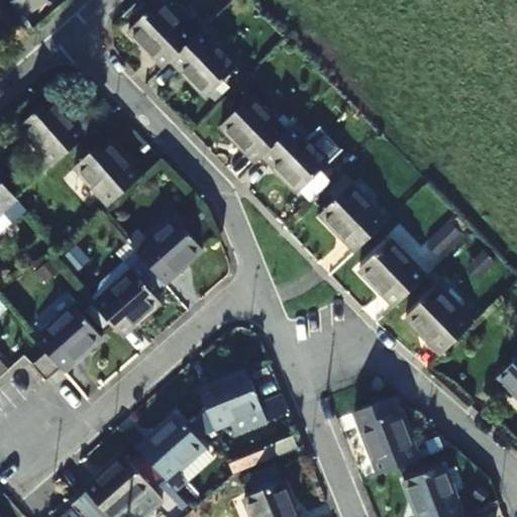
[(0,0),(0,30),(18,20),(6,0),(0,0)]
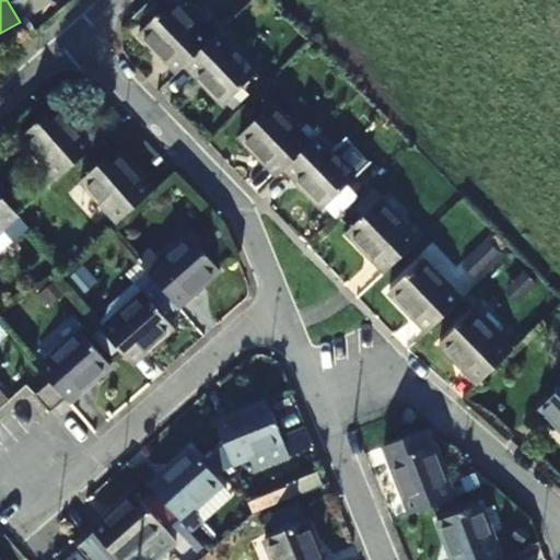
[(186,65),(212,39),(173,0),(140,32),(178,72),(186,65)]
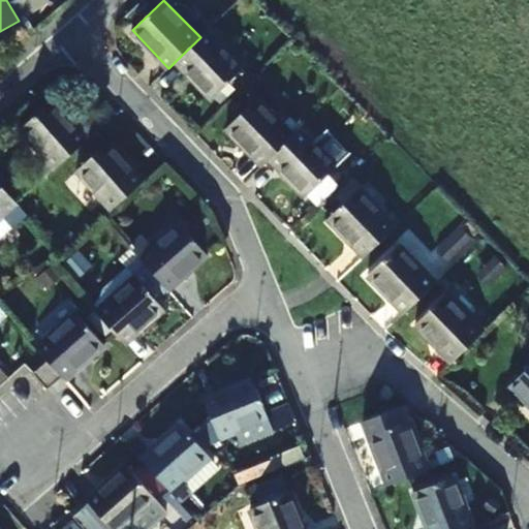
[(200,37),(176,61),(212,98),(243,67),(208,31),(200,37)]
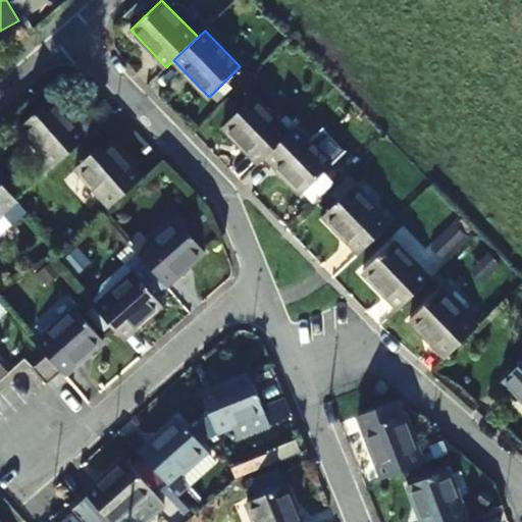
[(266,156),(291,133),(255,97),(224,126),(259,163),(266,156)]
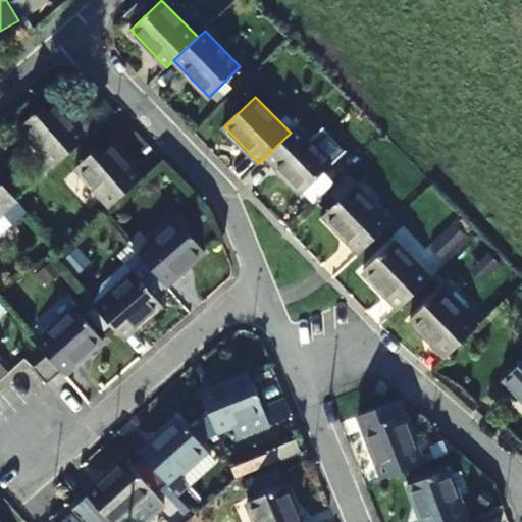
[(75,124),(52,99),(19,126),(43,153),(35,159),(48,172),(66,155),(98,126),(87,114),(75,124)]
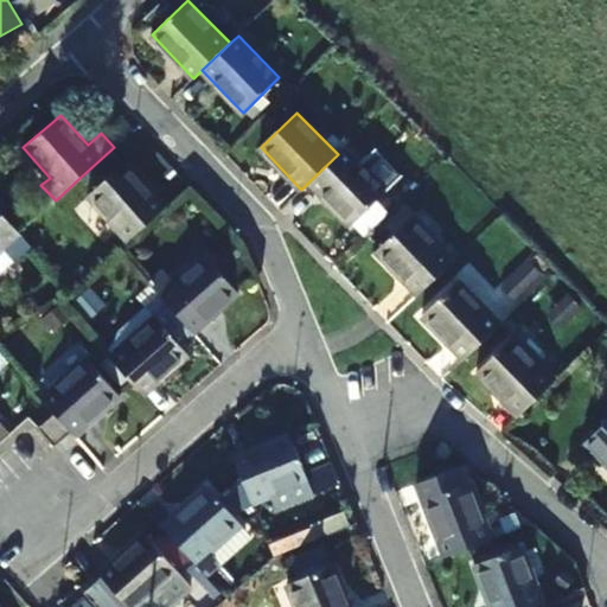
[(167,206),(114,147),(77,180),(131,240),(166,208),(167,206)]
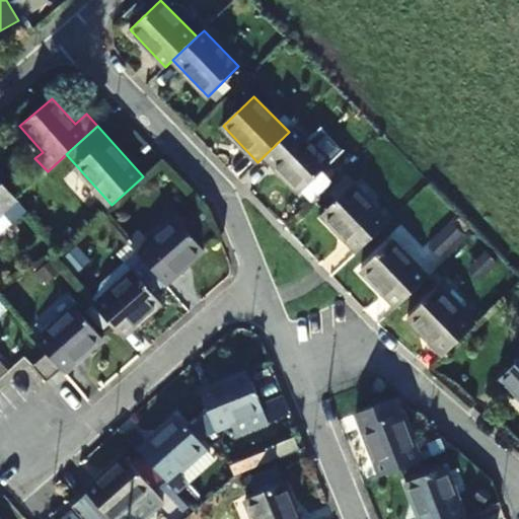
[(295,126),(289,132),(265,155),(301,192),(330,162),(295,126)]
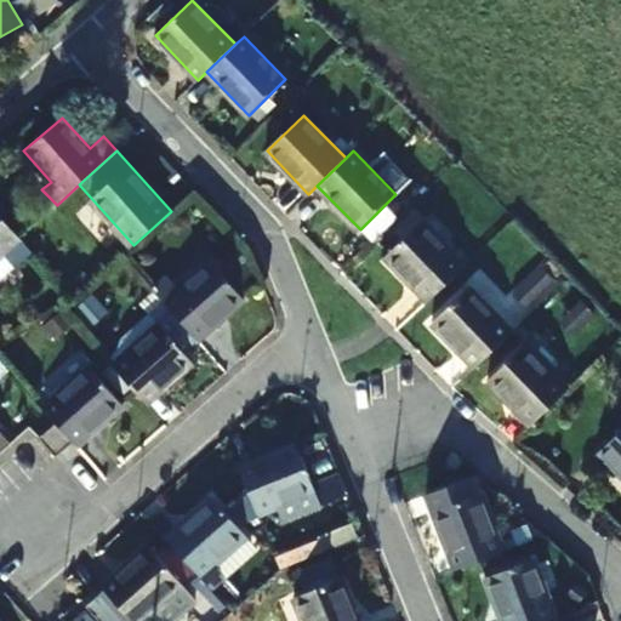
[(20,238),(0,216),(0,275),(29,250),(20,238)]
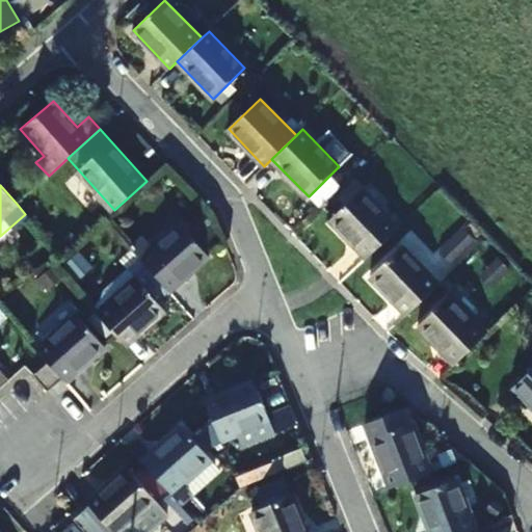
[(398,227),(361,189),(329,219),(366,257),(398,227)]
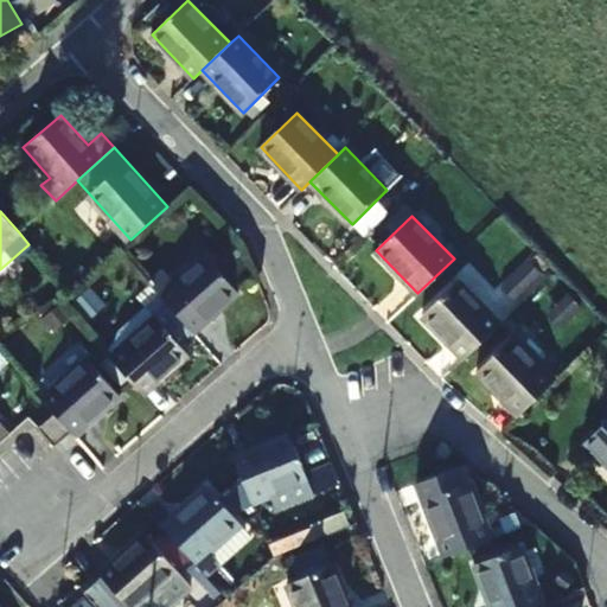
[(242,251),(232,243),(218,256),(227,267),(242,251)]
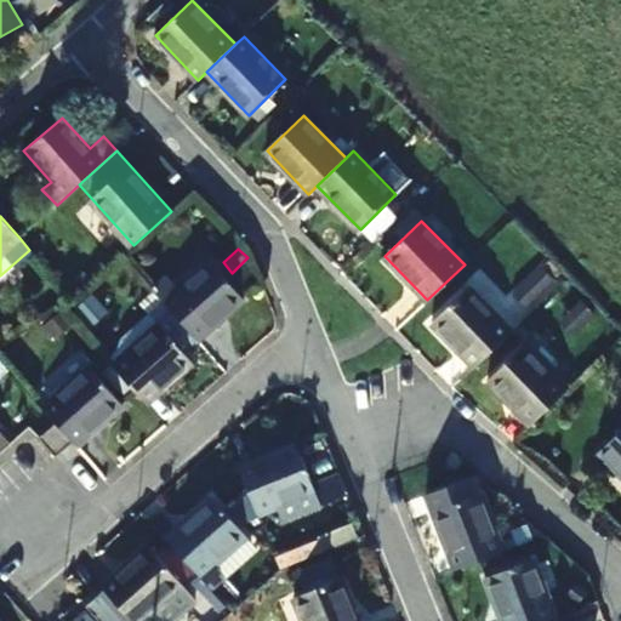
[(163,302),(172,312),(193,336),(197,341),(244,297),(210,261),(163,302)]
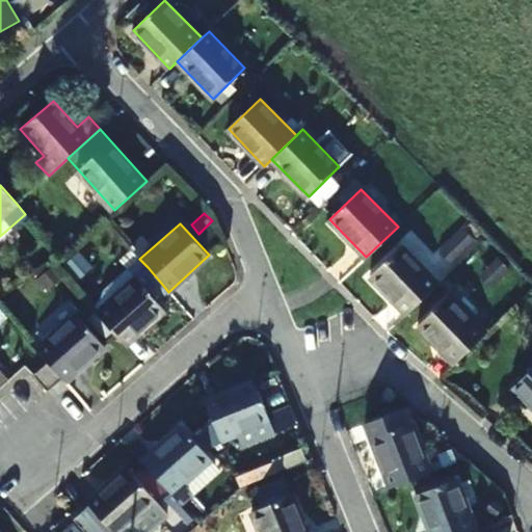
[(439,284),(402,246),(370,276),(407,314),(439,284)]
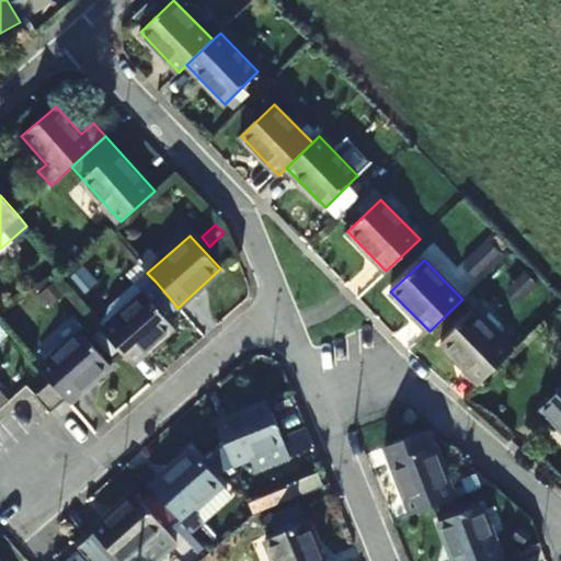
[(174,304),(156,282),(144,292),(136,283),(112,304),(103,317),(96,323),(133,364),(174,327),(162,313),(174,304)]
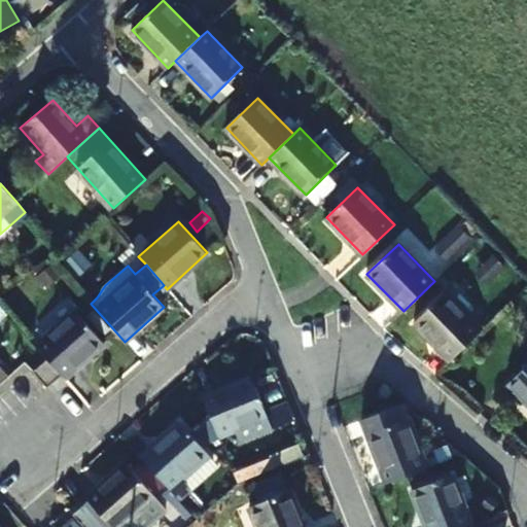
[(481,329),(445,293),(414,322),(450,359),(481,329)]
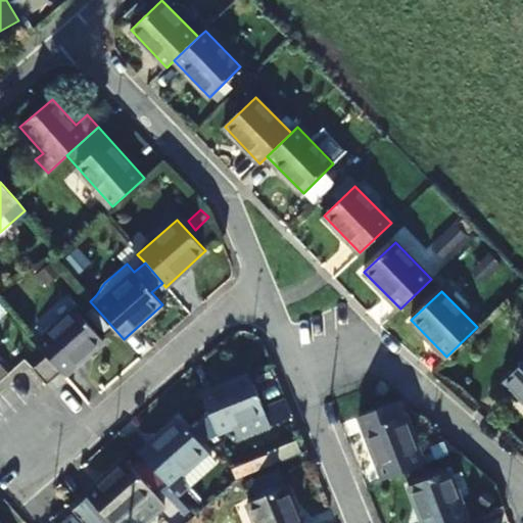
[(39,346),(47,355),(61,371),(65,375),(103,339),(75,307),(36,342),(39,346)]
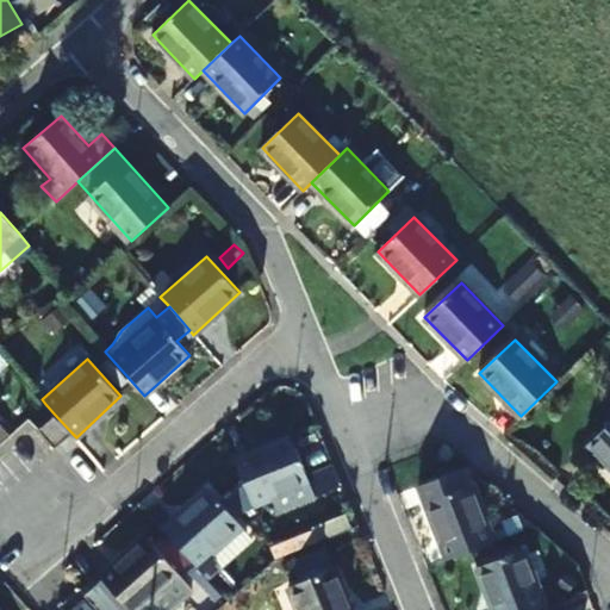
[(72,433),(55,415),(39,429),(56,447),(69,434),(72,433)]
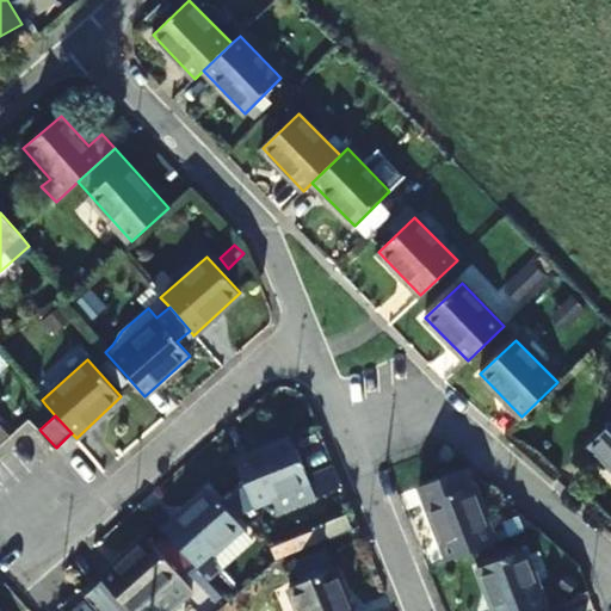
[(610,424),(590,445),(610,467),(610,424)]
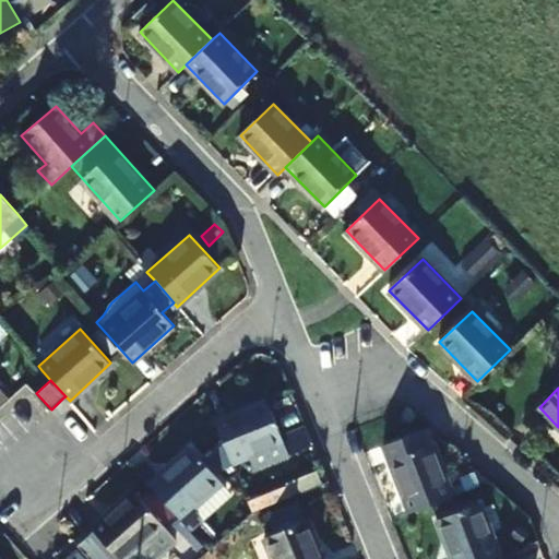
[(284,442),(266,400),(216,419),(233,462),(284,442)]
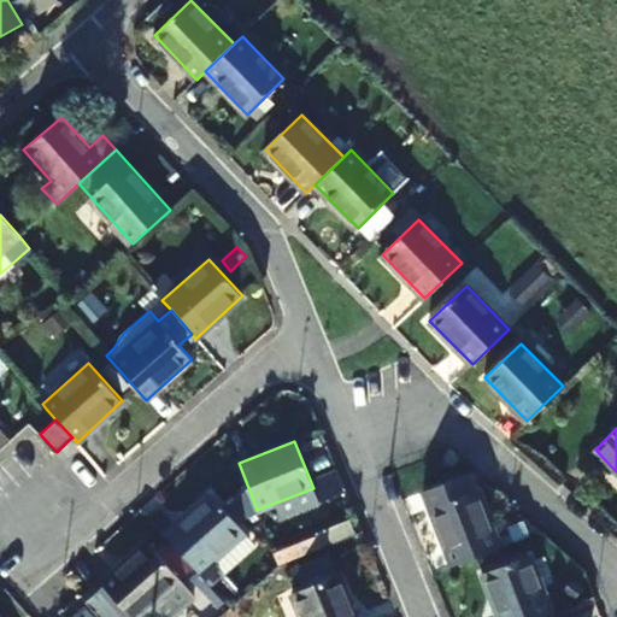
[(238,518),(254,513),(247,489),(230,494),(238,518)]
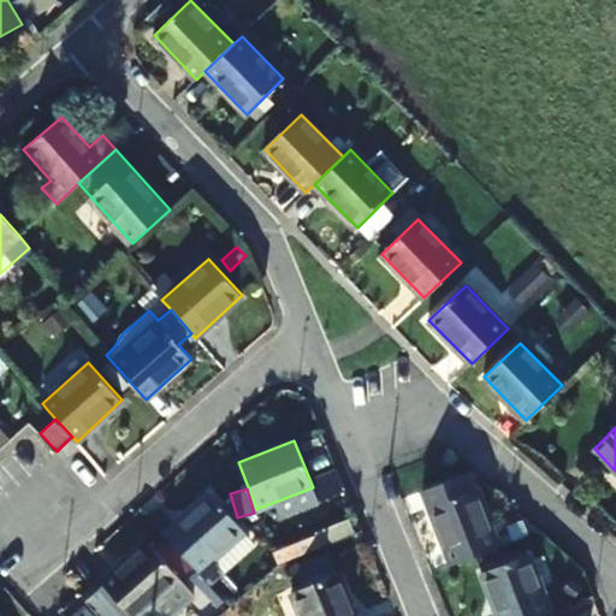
[(498,546),(475,489),(430,508),(452,564),(498,546)]
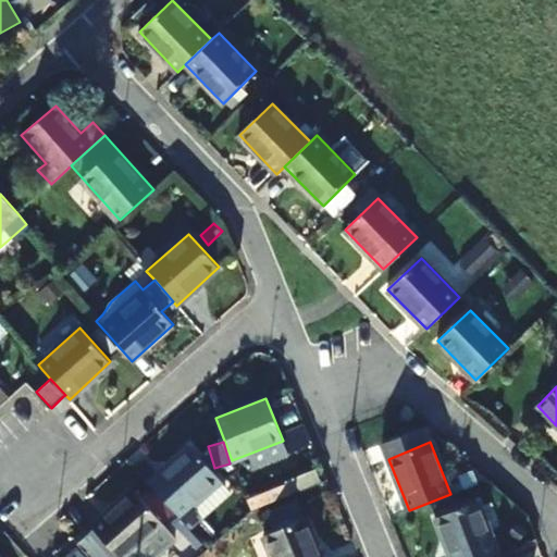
[(222,480),(192,447),(149,484),(180,518),(222,480)]
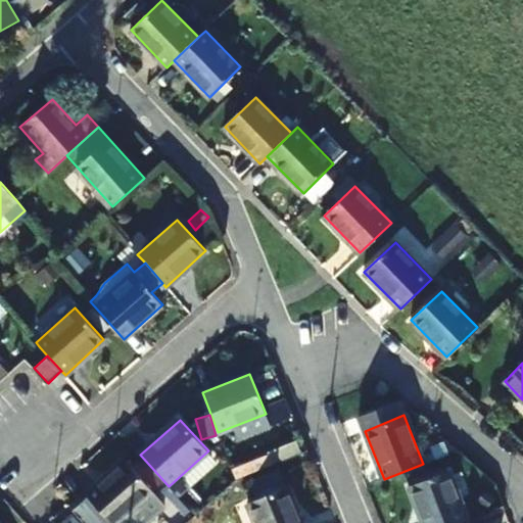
[(272,463),(268,454),(231,469),(235,478),(272,463)]
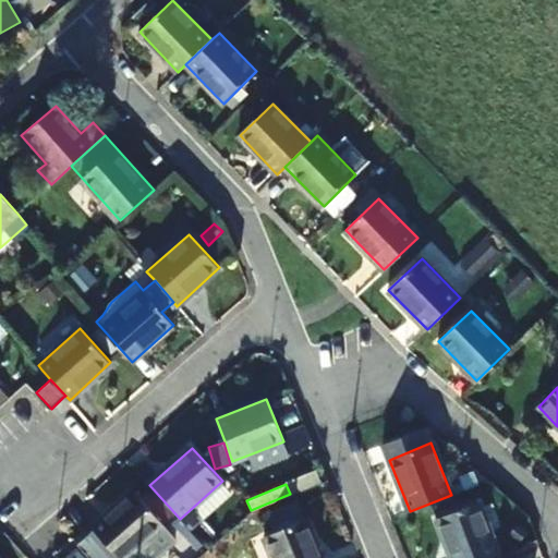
[(125,557),(164,525),(133,490),(92,529),(118,557),(125,557)]
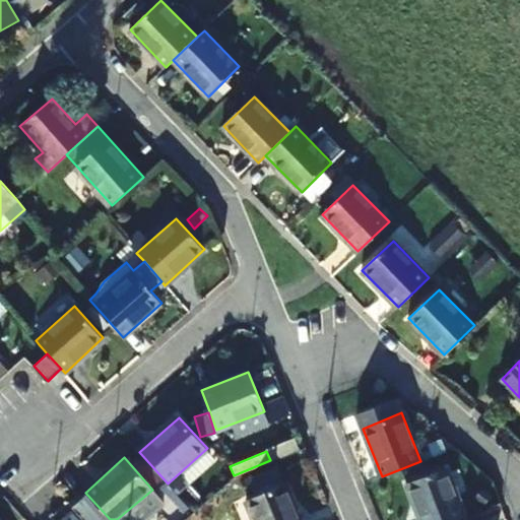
[(456,519),(466,517),(447,468),(407,483),(421,519),(456,519)]
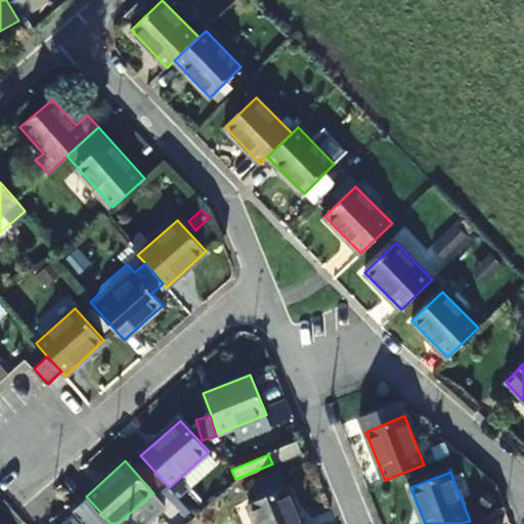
[(302,523),(287,488),(248,505),(255,523),(302,523)]
